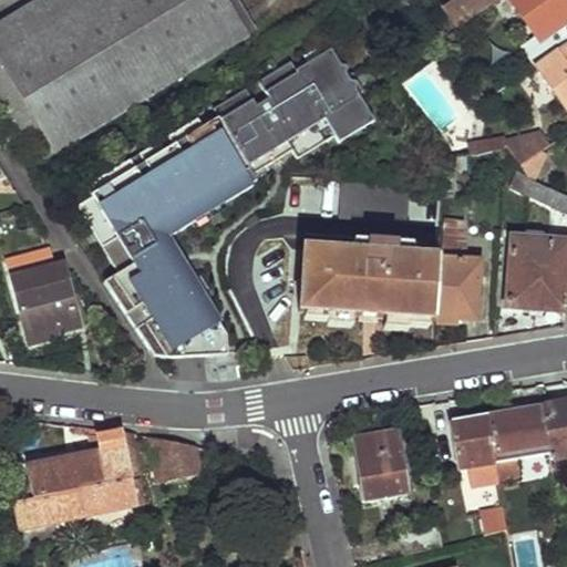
[(0,60),(85,6),(92,0),(62,0),(0,37),(0,60)]
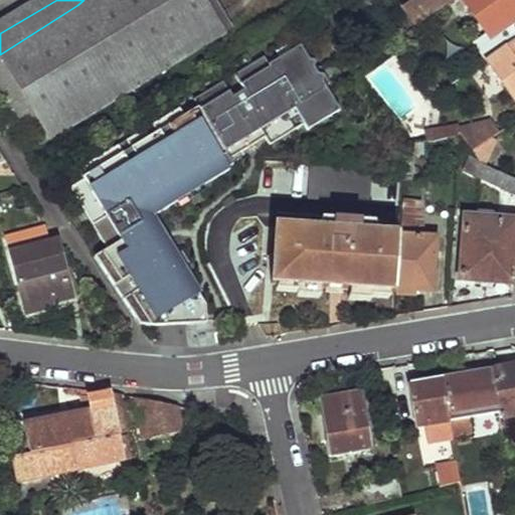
[(22,0),(0,13),(0,33),(56,0),(22,0)]
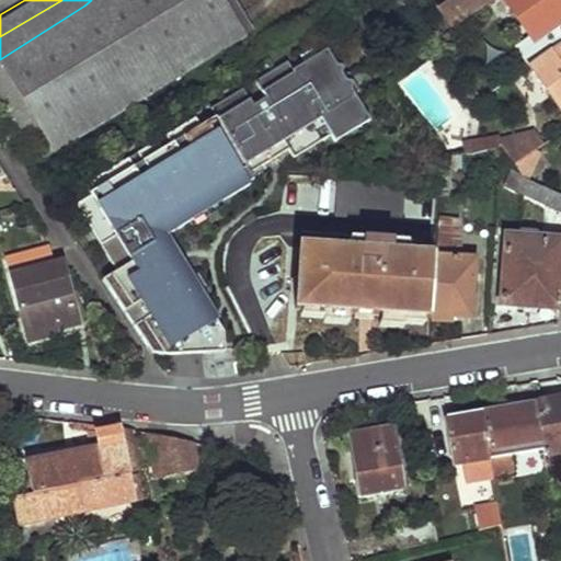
[(91,0),(84,6),(127,102),(242,35),(220,0),(91,0)]
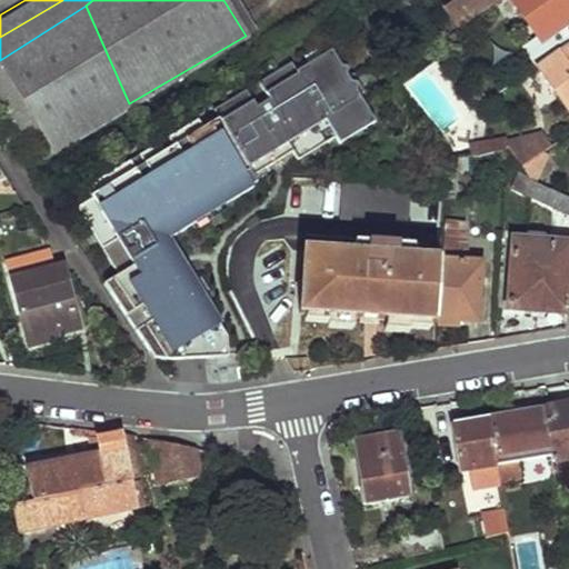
[(259,28),(241,0),(223,0),(246,36),(259,28)]
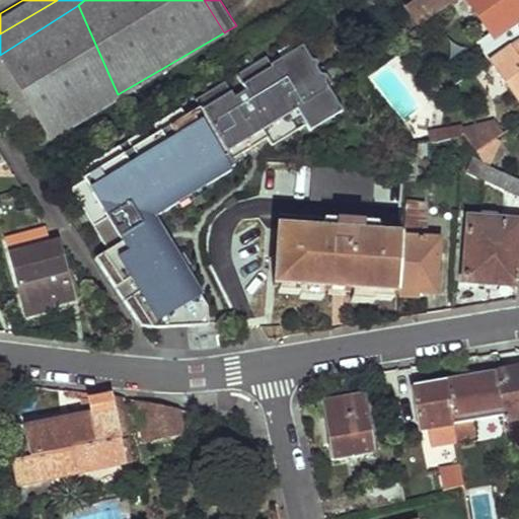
[(418,0),(406,8),(419,26),(456,0),(418,0)]
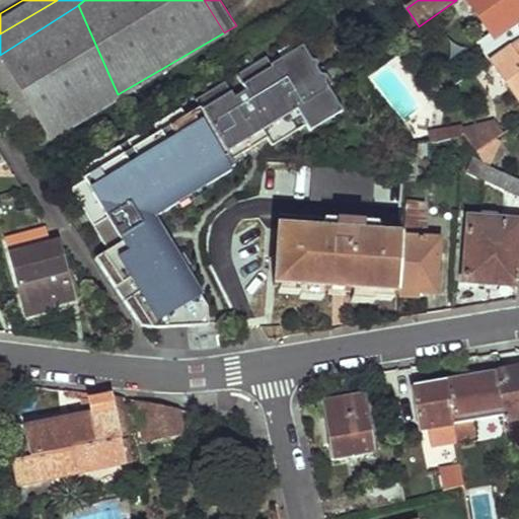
[(496,36),(504,49),(518,38),(518,0),(464,0),(493,39),(496,36)]
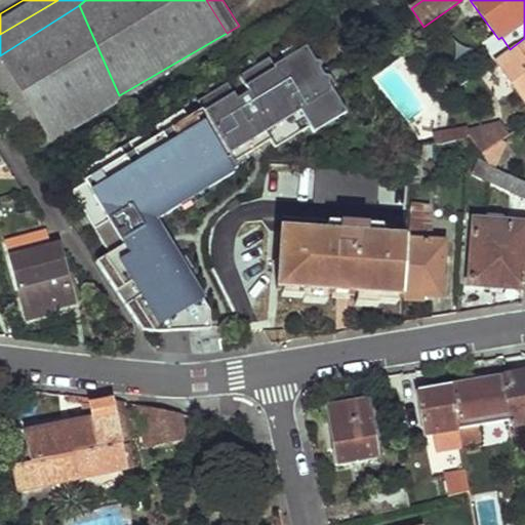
[(0,55),(0,111),(10,129),(17,124),(31,146),(119,95),(79,5),(0,55)]
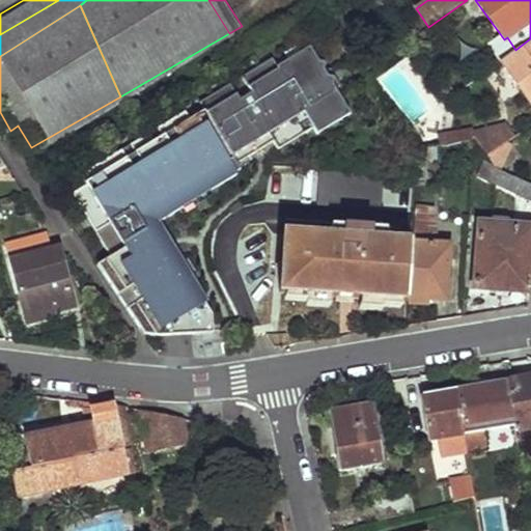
[(213,311),(159,217),(351,109),(304,38),(46,190),(147,336),(211,331),(213,311)]
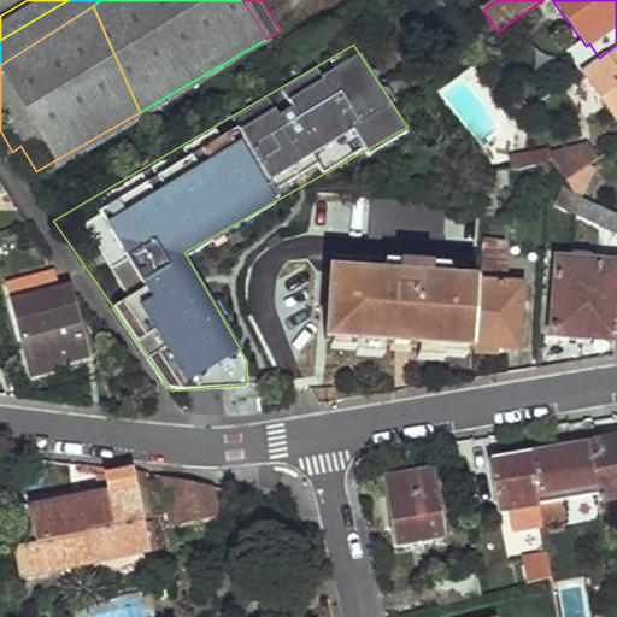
[(577,74),(616,128),(616,125),(616,45),(599,58),(577,74)]
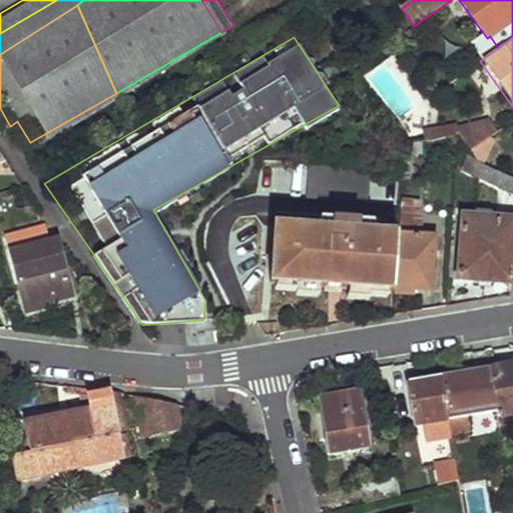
[(451,127),(452,136),(457,135),(471,150),(492,135),(483,123),(451,127)]
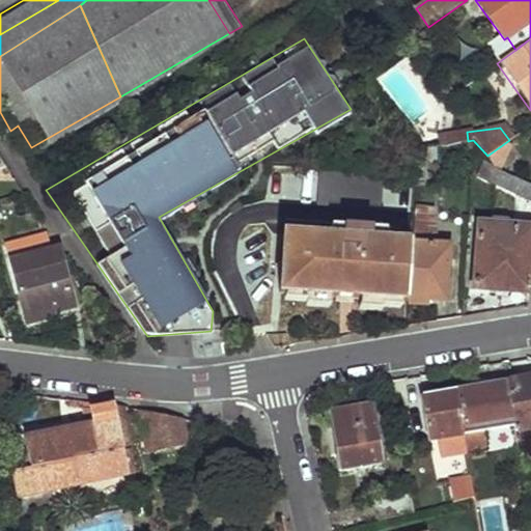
[(487,156),(498,165),(504,168),(514,143),(509,140),(487,156)]
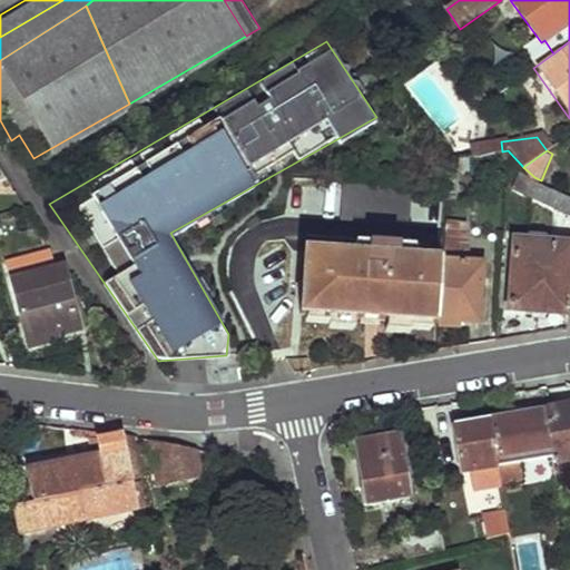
[(449,165),(446,189),(457,189),(459,165),(449,165)]
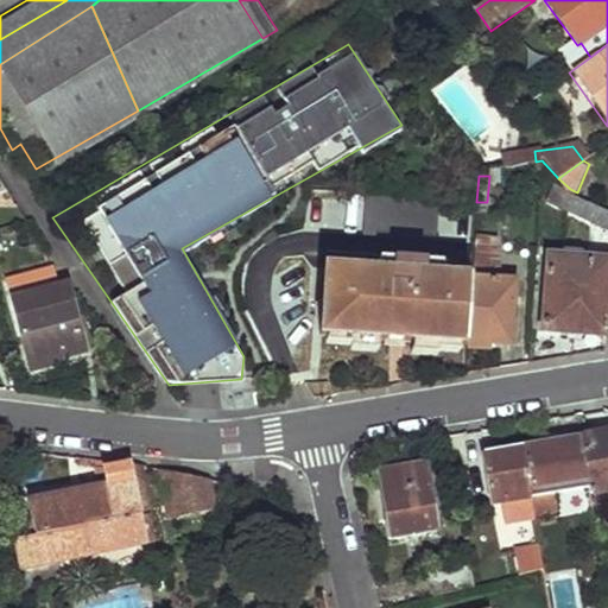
[(548,183),(540,197),(607,228),(607,208),(577,192),(570,189),(548,183)]
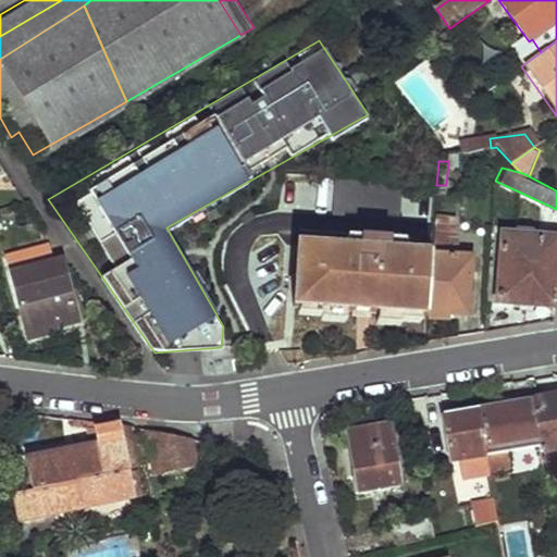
[(339,174),(335,209),(401,215),(406,182),(339,174)]
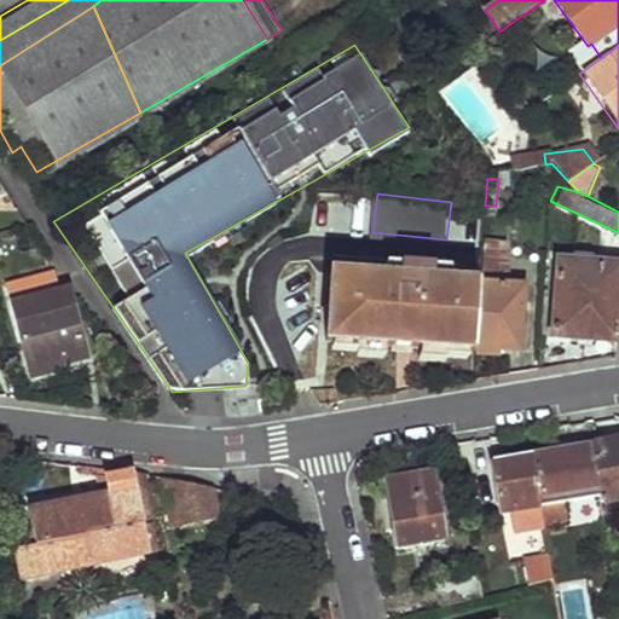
[(486,236),(484,270),(507,271),(509,238),(486,236)]
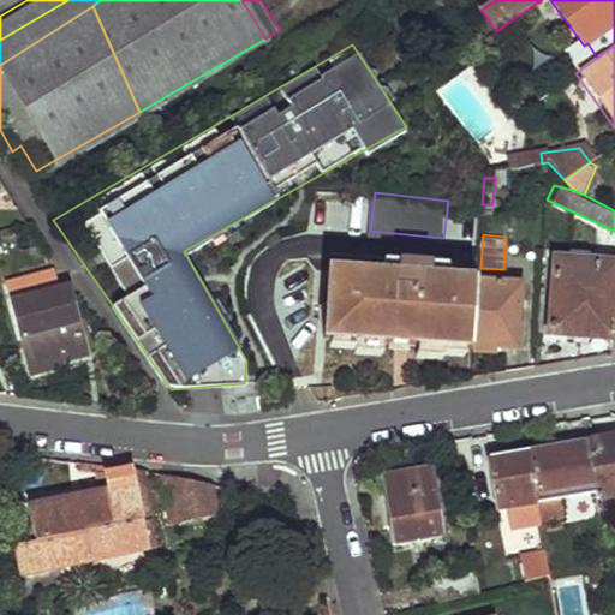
[(614,262),(554,258),(547,334),(609,339),(614,280),(614,262)]
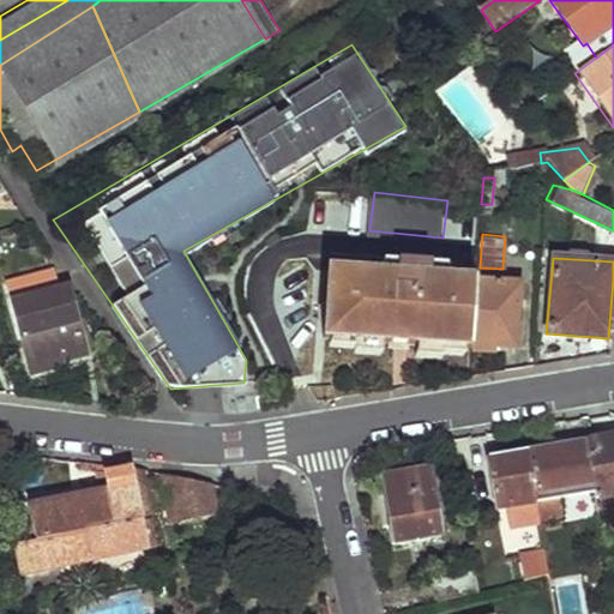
[(403,271),(337,264),(330,330),(389,337),(387,342),(411,345),(411,341),(471,347),(476,278),(415,272),(415,268),(403,266),(403,271)]
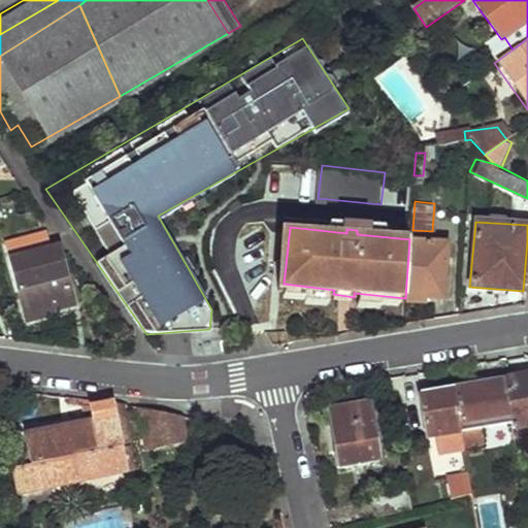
[(6,239),(26,317),(53,309),(52,306),(73,301),(54,228),(6,239)]
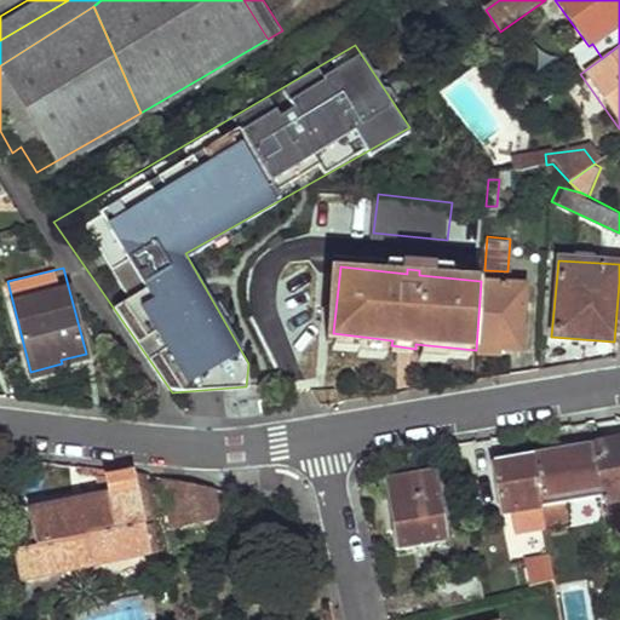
[(476,350),(476,354),(500,355),(501,349),(521,351),(526,285),(481,280),(481,281),(476,350)]
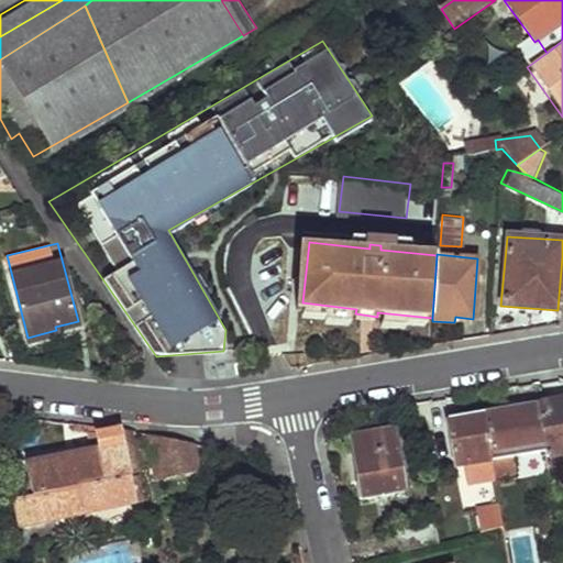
[(562,398),(542,403),(549,449),(550,455),(562,452),(562,398)]
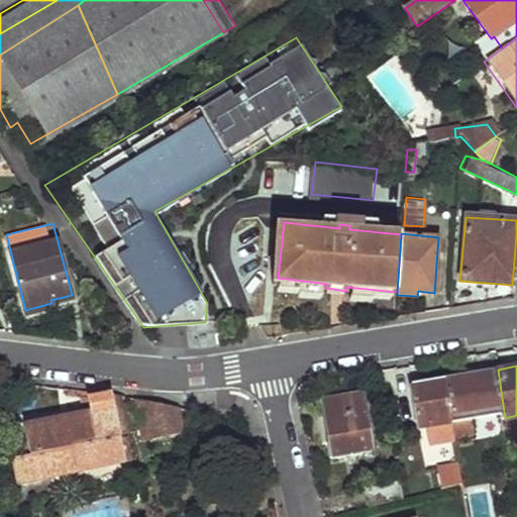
[(448,378),(454,420),(504,412),(498,370),(448,378)]
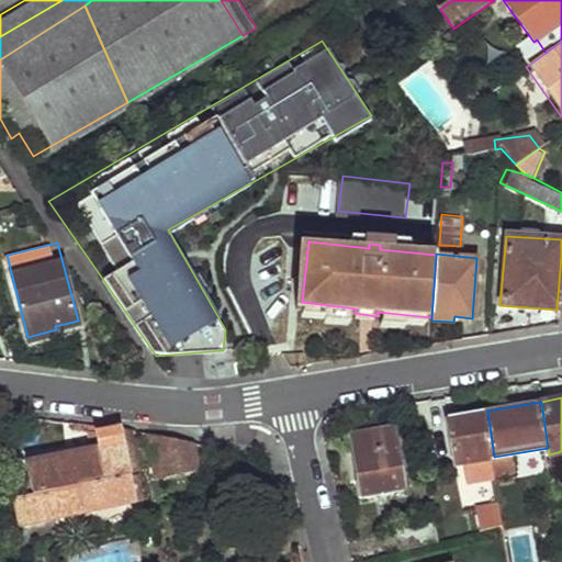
[(450,417),(457,462),(494,457),(487,411),(450,417)]
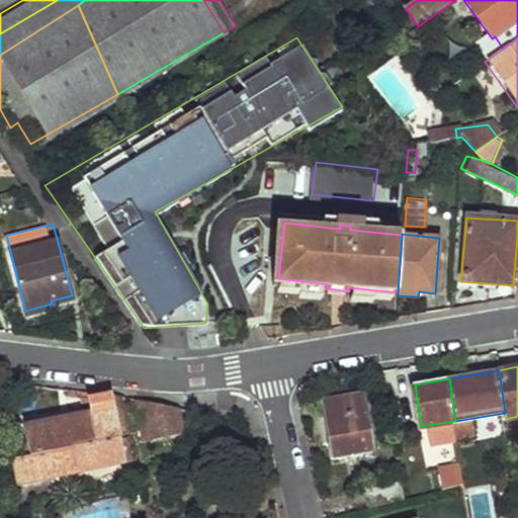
[(88,412),(94,441),(116,437),(106,393),(85,397),(88,412)]
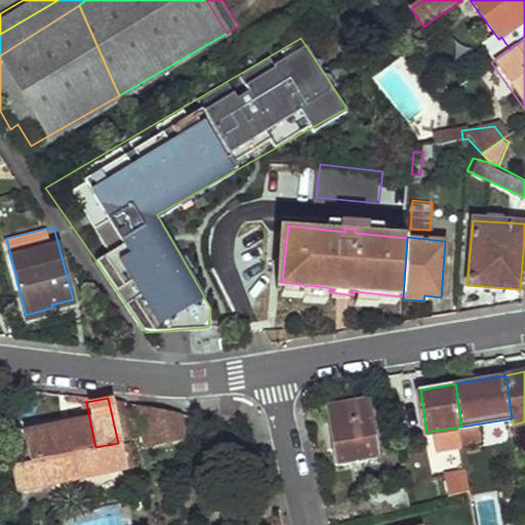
[(108,398),(118,443),(129,441),(121,402),(108,398)]
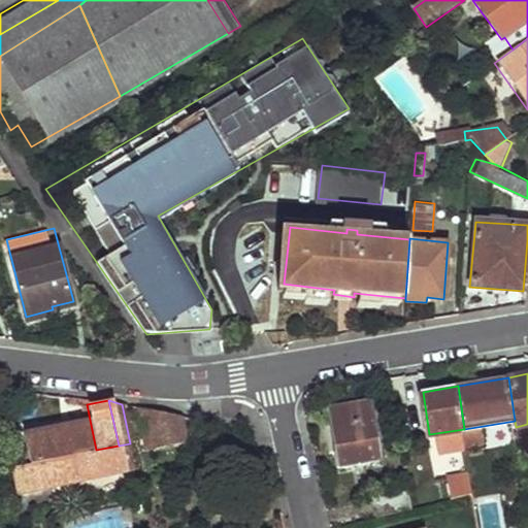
[(329,407),(339,466),(381,458),(371,400),(329,407)]
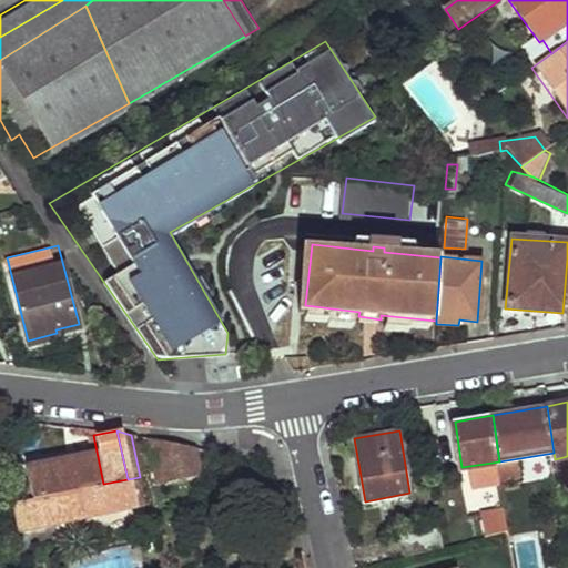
[(144,438),(154,483),(164,480),(155,440),(144,438)]
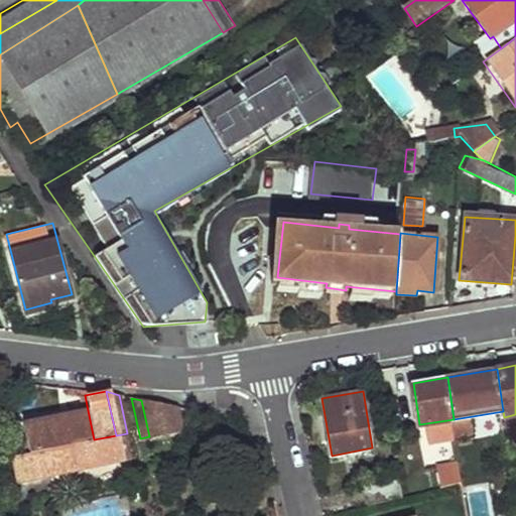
[(141,400),(149,436),(177,432),(173,408),(141,400)]
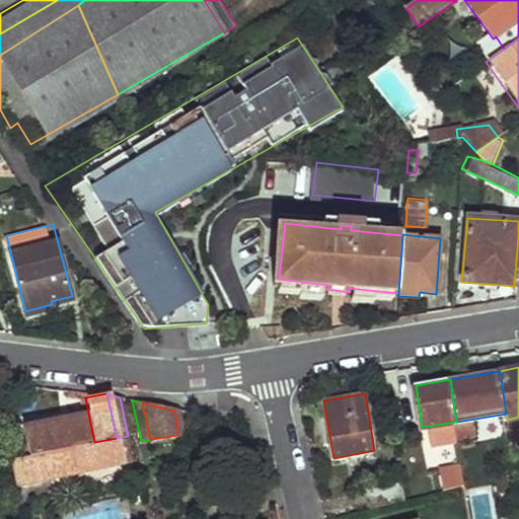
[(21,430),(26,454),(74,445),(94,442),(88,413),(21,430)]
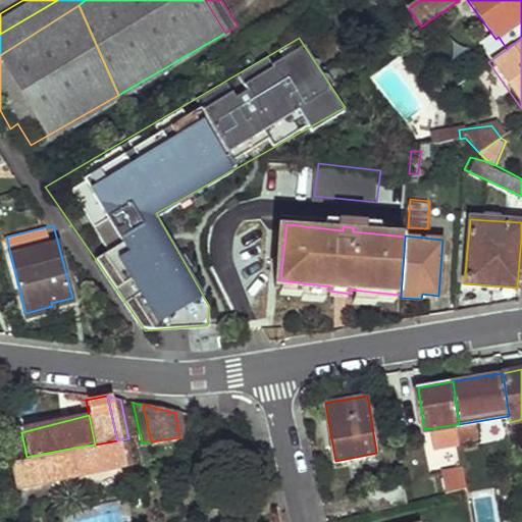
[(74,448),(80,472),(121,464),(120,460),(133,458),(128,438),(117,440),(95,445),(74,448)]
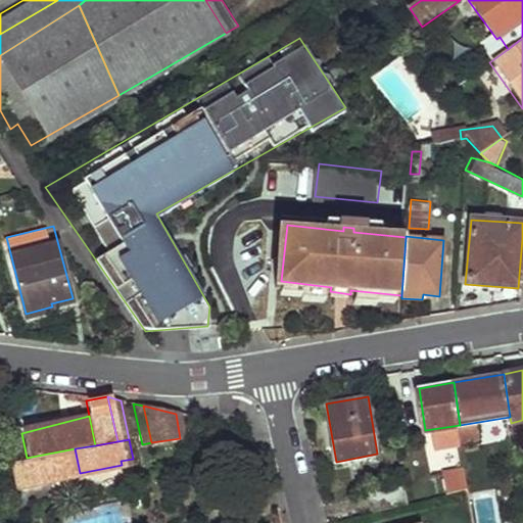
[(13,487),(16,509),(30,507),(26,485),(62,477),(63,482),(69,481),(68,476),(80,473),(75,448),(27,458),(8,462),(15,486),(13,487)]
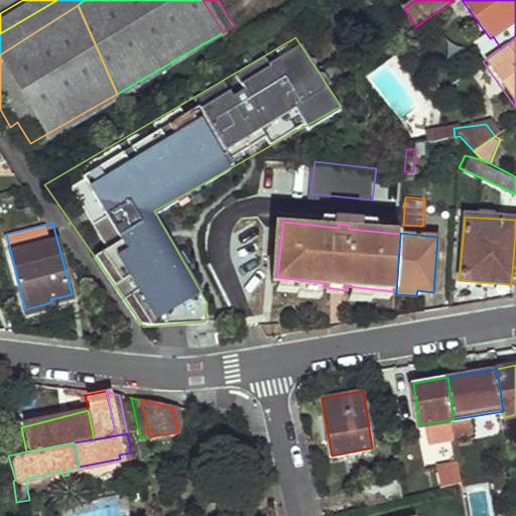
[(438,465),(441,488),(463,483),(460,461),(438,465)]
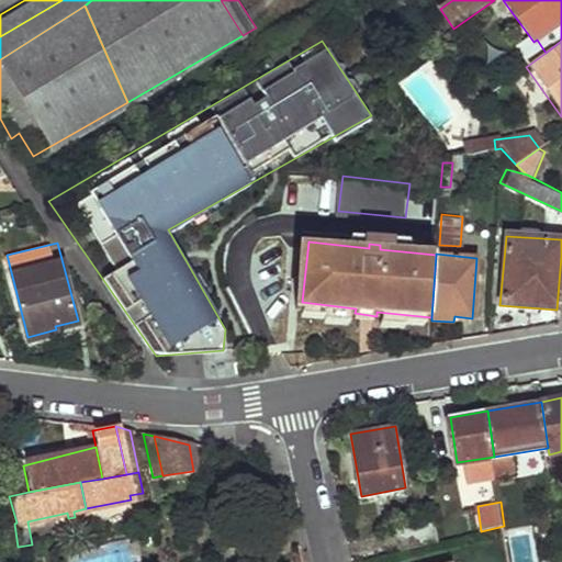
[(435,520),(396,529),(402,550),(438,541),(435,520)]
